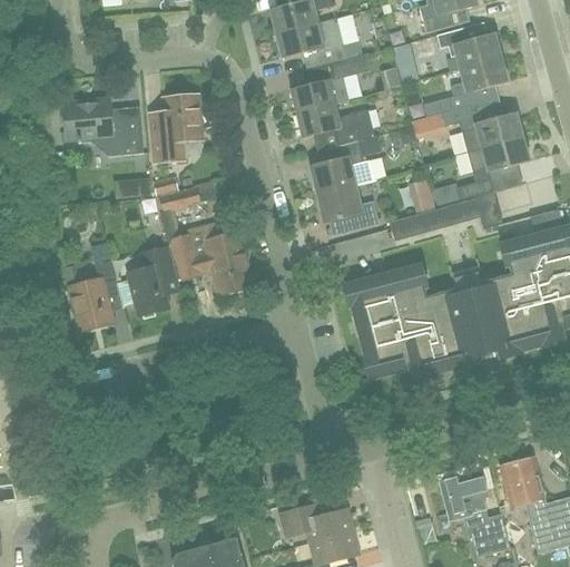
[(276,32),(317,22),(315,10),(332,6),(331,0),(300,0),(269,8),(276,32)]
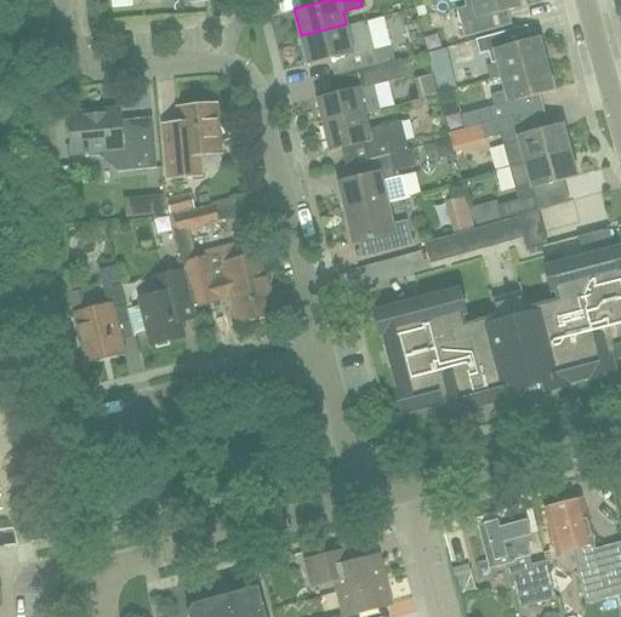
[(459,5),(466,34),(495,26),(491,12),(522,3),(520,0),(466,0),(467,3),(459,5)]
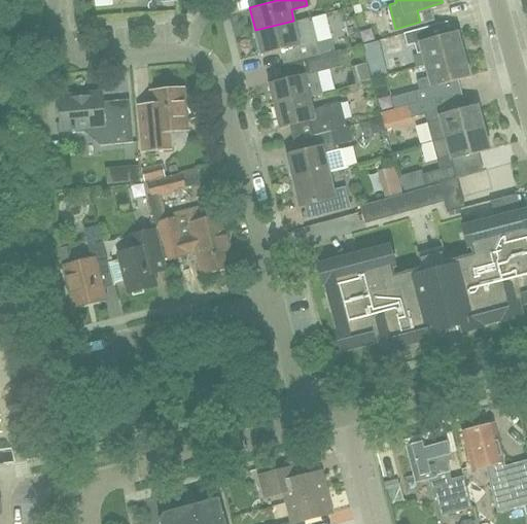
[(291,60),(304,57),(319,54),(310,16),(293,21),(255,30),(260,53),(288,45),(291,60)]
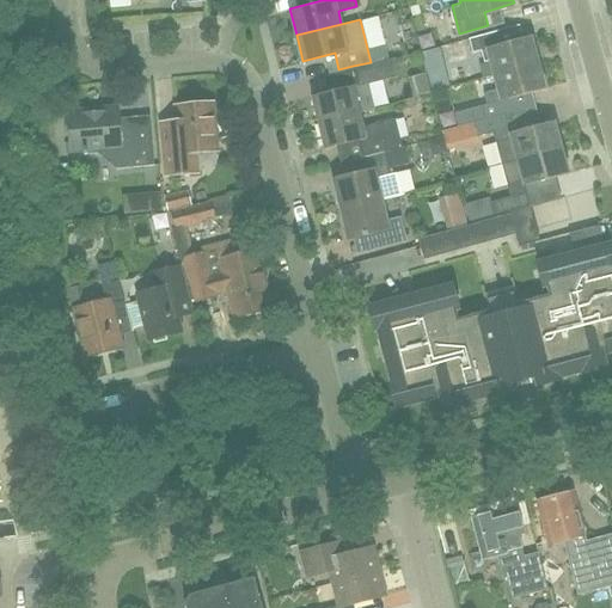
[(495,71),(538,59),(532,35),(503,42),(499,28),(470,35),(475,50),(483,48),(485,59),(491,57),(495,71)]
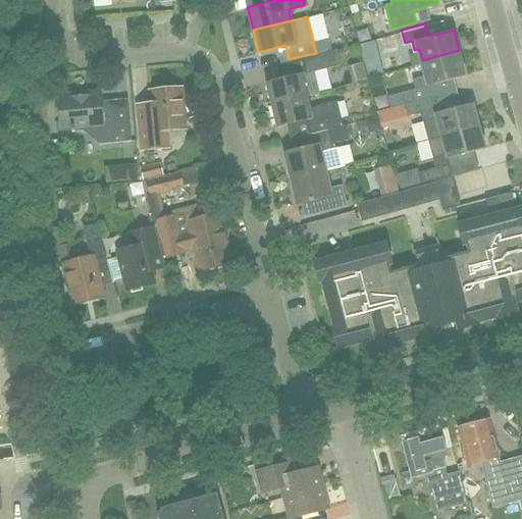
[(316,53),(301,56),(304,71),(265,81),(270,103),(306,94),(319,91),(314,69),(340,63),(336,48),(316,53)]
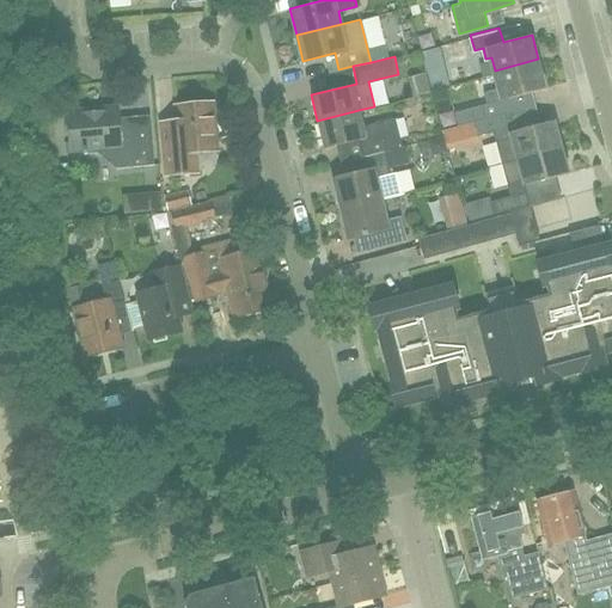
[(505,97),(530,90),(545,85),(538,59),(495,71),(499,84),(485,88),(489,100),(456,110),(459,123),(460,123),(461,126),(509,112),(505,97)]
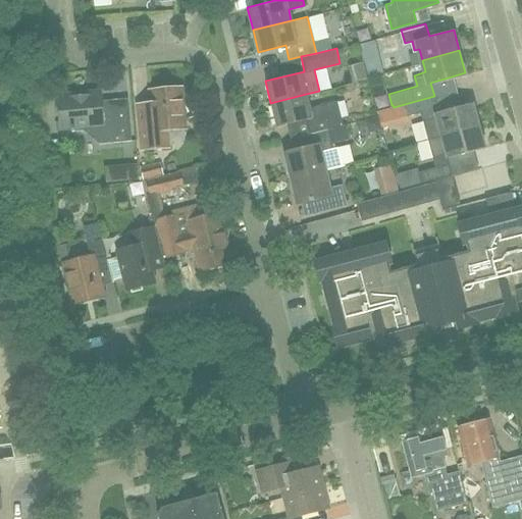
[(149,88),(150,100),(137,101),(141,147),(169,145),(167,127),(186,125),(181,86),(149,88)]
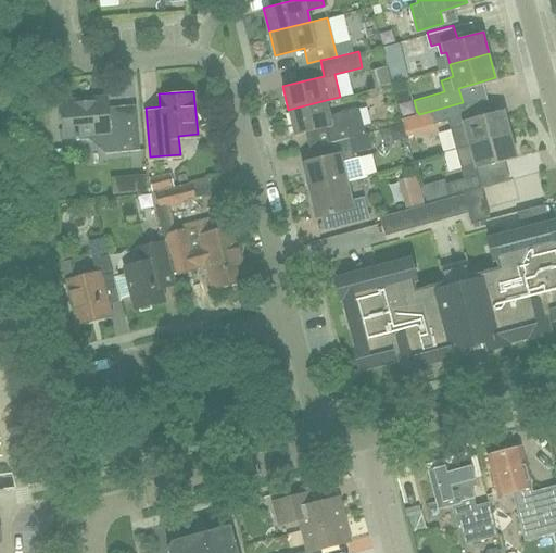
[(106,151),(140,148),(137,112),(114,114),(109,109),(106,93),(61,98),(64,136),(76,135),(76,138),(79,138),(79,137),(89,136),(106,151)]
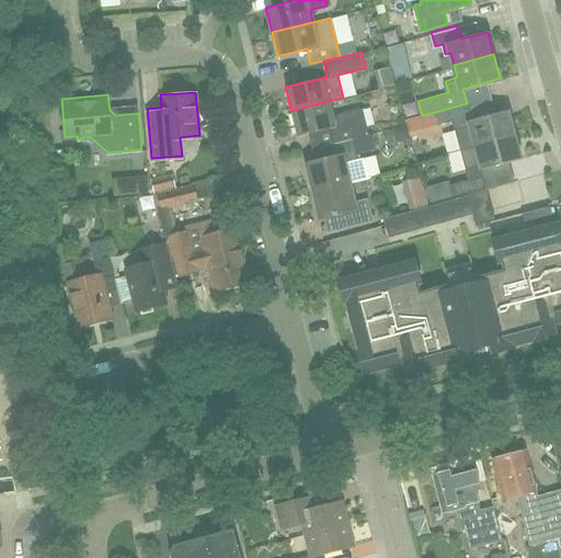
[(329,101),(290,111),(296,134),(328,126),(332,143),(353,137),(369,133),(363,106),(332,114),(329,101)]
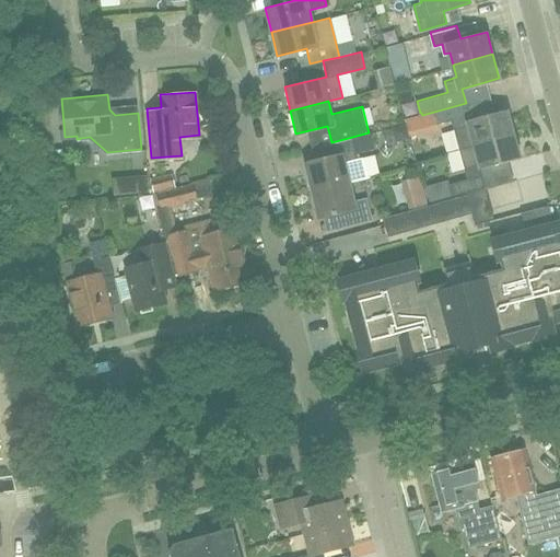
[(424,125),(436,122),(438,122),(451,118),(458,147),(514,131),(508,108),(469,118),(466,103),(422,115),(424,125)]
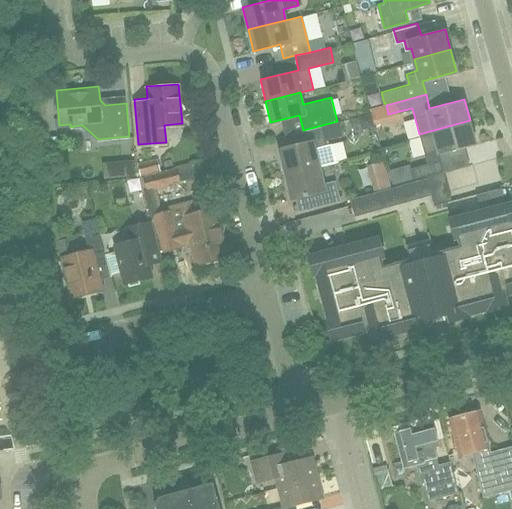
[(440,152),(476,143),(470,120),(419,134),(426,162),(411,166),(414,178),(445,170),(440,152)]
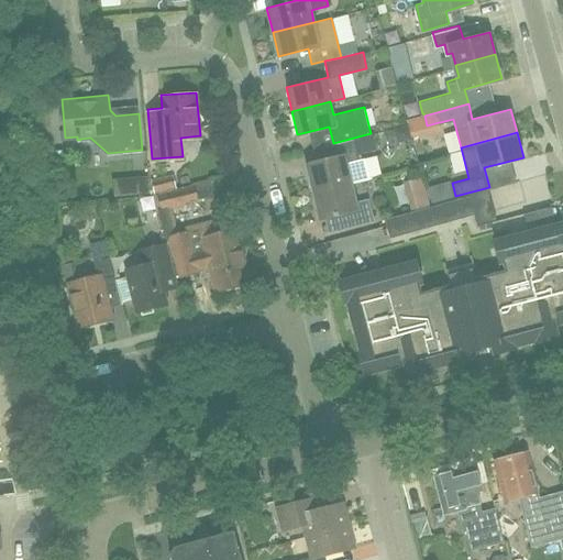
[(354,138),(333,143),(327,144),(330,157),(305,163),(311,191),(351,182),(351,183),(368,177),(364,158),(360,160),(354,138)]
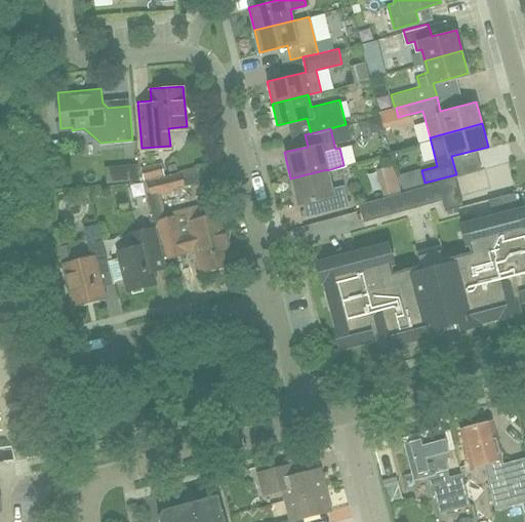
[(160,161),(140,166),(144,179),(164,174),(160,161)]
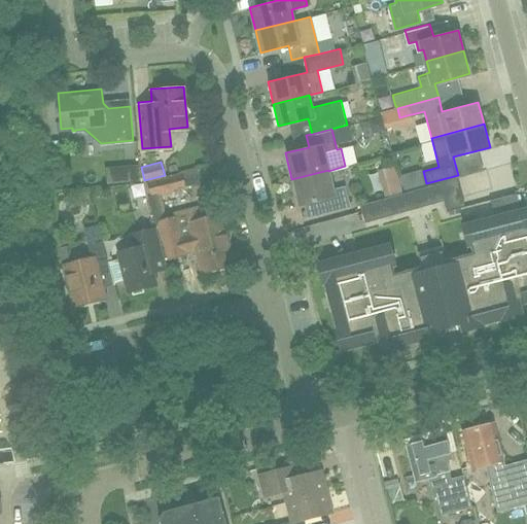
[(382,167),(390,195),(406,190),(398,163),(382,167)]
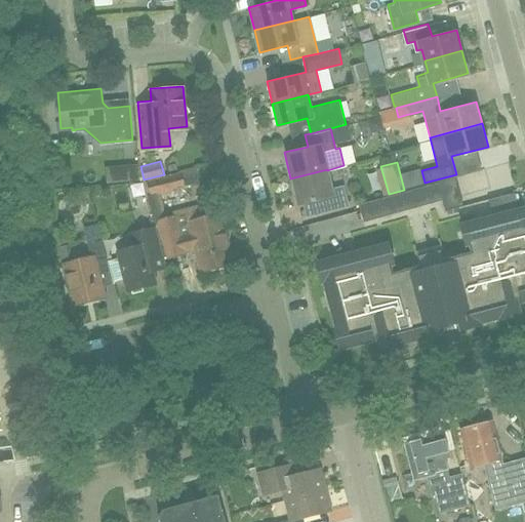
[(136,163),(122,164),(124,181),(138,179),(136,163)]
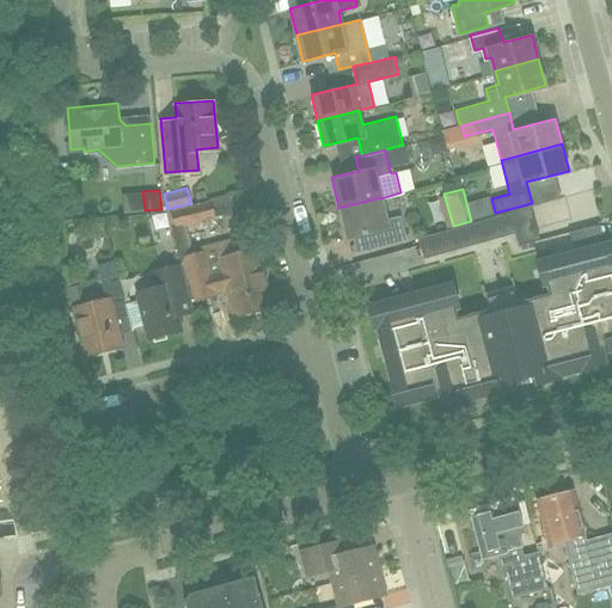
[(338,208),(346,238),(374,231),(378,246),(407,239),(401,214),(386,217),(381,198),(381,197),(338,208)]
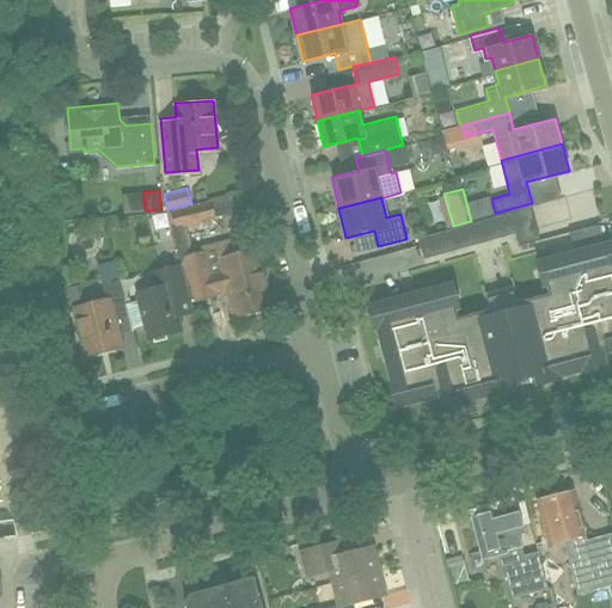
[(193,252),(185,223),(213,216),(209,201),(172,210),(176,225),(172,226),(181,259),(185,258),(195,299),(214,293),(213,289),(226,286),(234,315),(271,306),(257,247),(251,249),(248,234),(202,245),(202,250),(193,252)]
